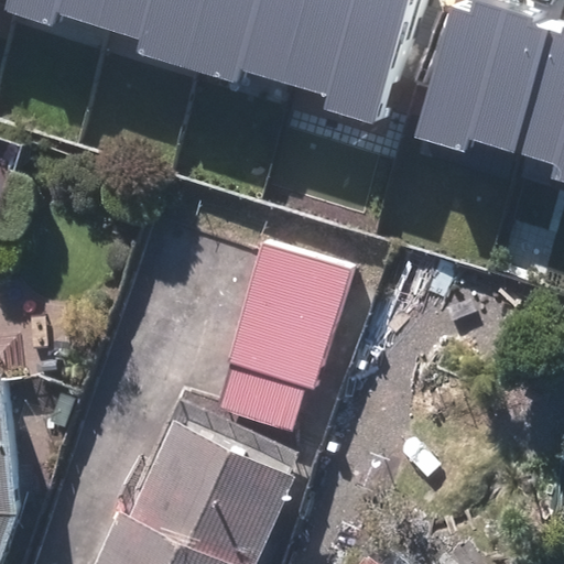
[(106,26),(114,0),(6,0),(3,10),(49,23),(53,10),(106,26)]
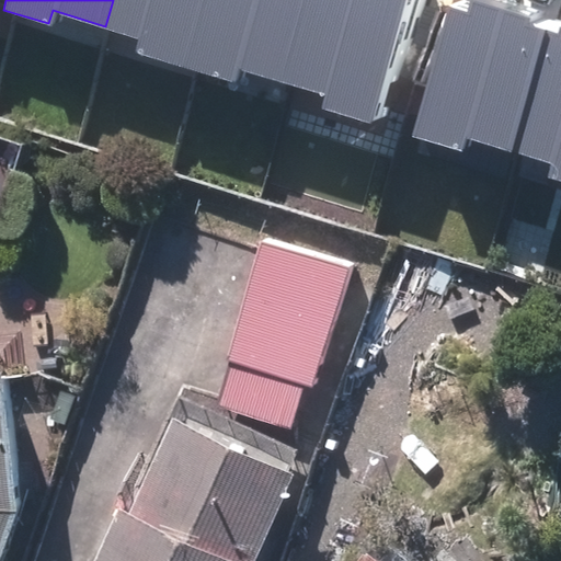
[(192,70),(213,0),(113,0),(105,26),(139,36),(134,53),(192,70)]
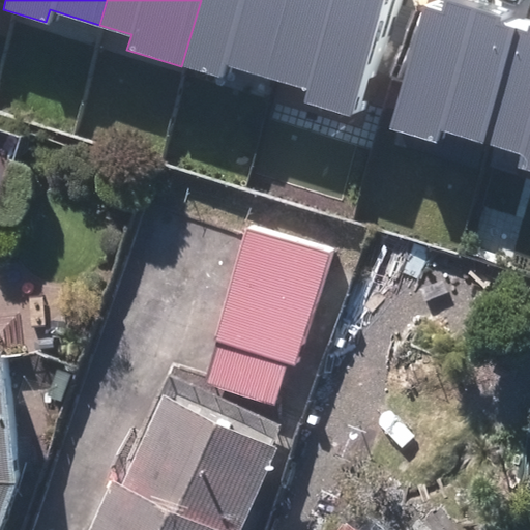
[(227,63),(270,76),(292,0),(201,0),(181,66),(222,79),(227,63)]
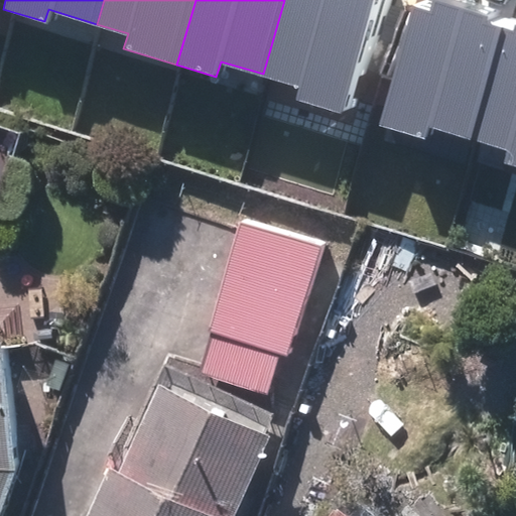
[(346,113),(379,0),(284,0),(263,74),(299,85),(295,98),(346,113)]
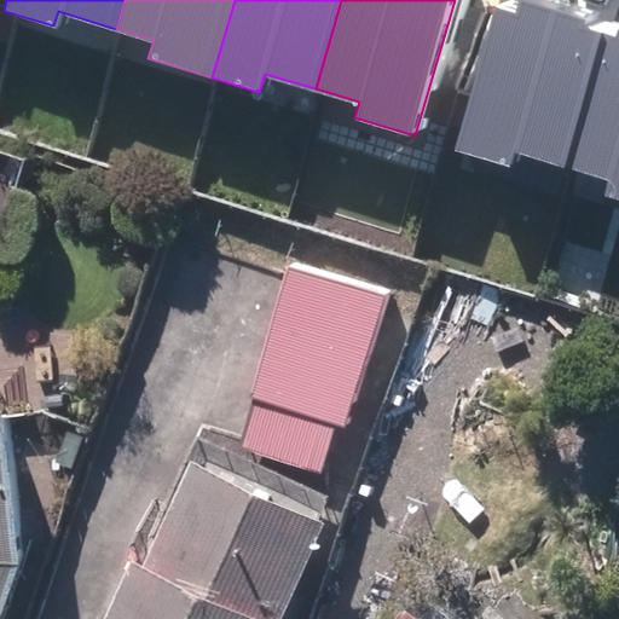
[(572,168),(613,35),(588,27),(593,11),(559,0),(526,0),(524,9),(505,3),(460,150),(510,166),(515,151),(572,168)]
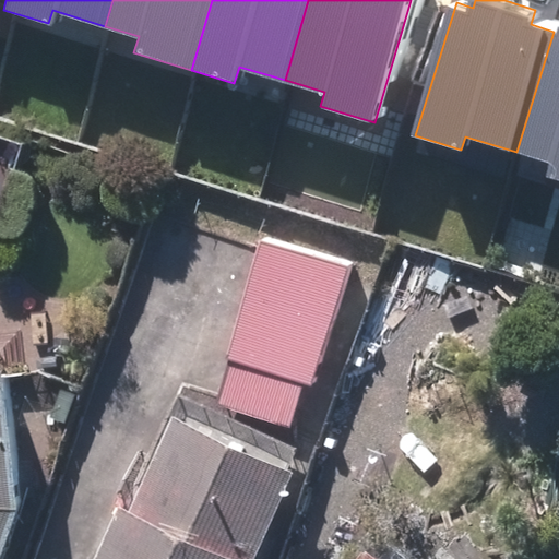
[(558,182),(558,15),(554,32),(516,152),(550,162),(545,178),(558,182)]
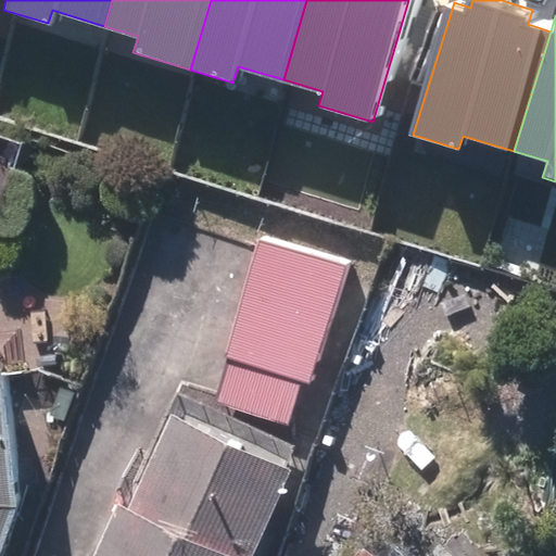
[(346,260),(269,236),(228,368),(306,392),(346,260)]
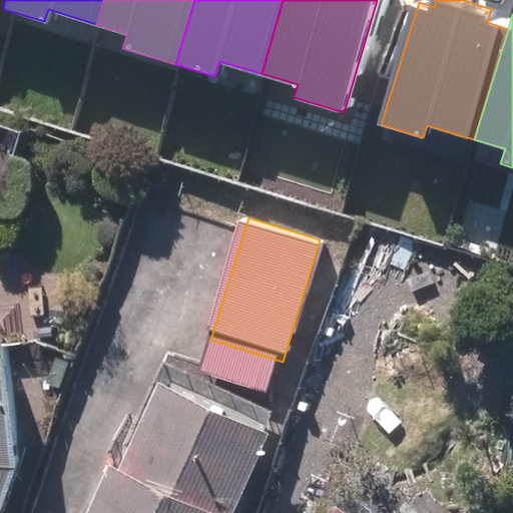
[(0,512),(17,460),(13,329),(0,328),(0,512)]
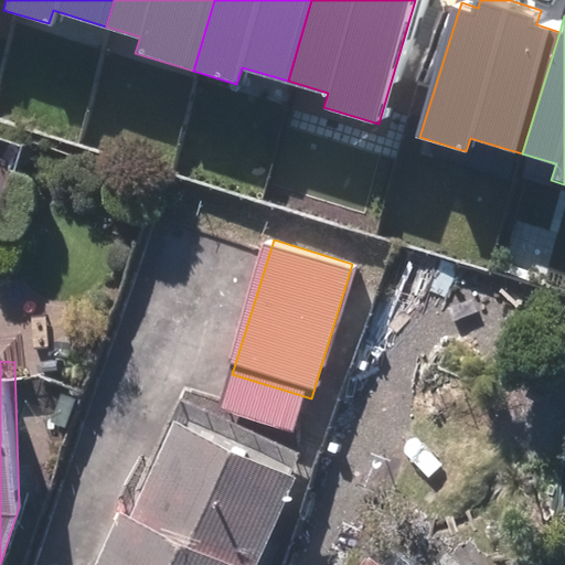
[(245,564),(295,476),(188,417),(106,564),(245,564)]
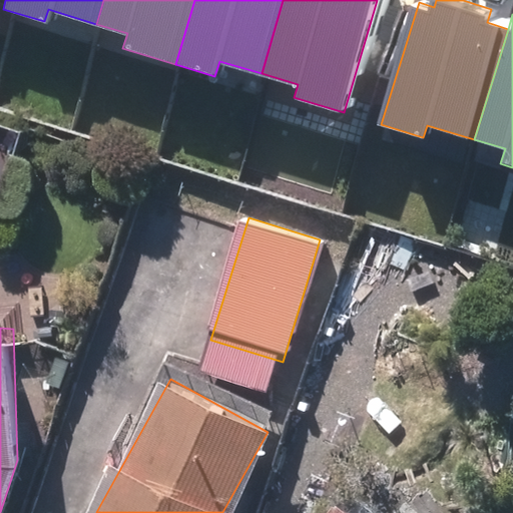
[(364,512),(344,498),(332,512),(364,512)]
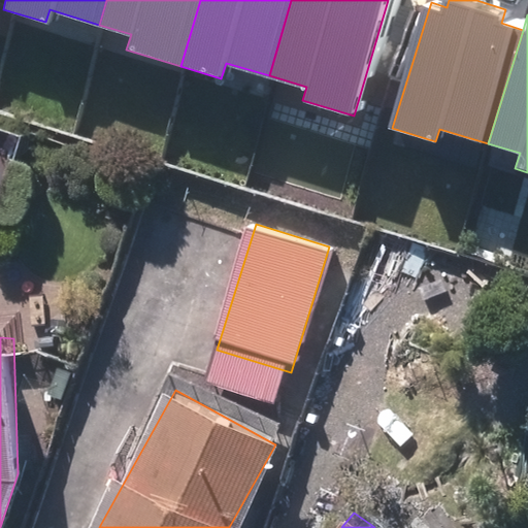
All buildings are outlined.
